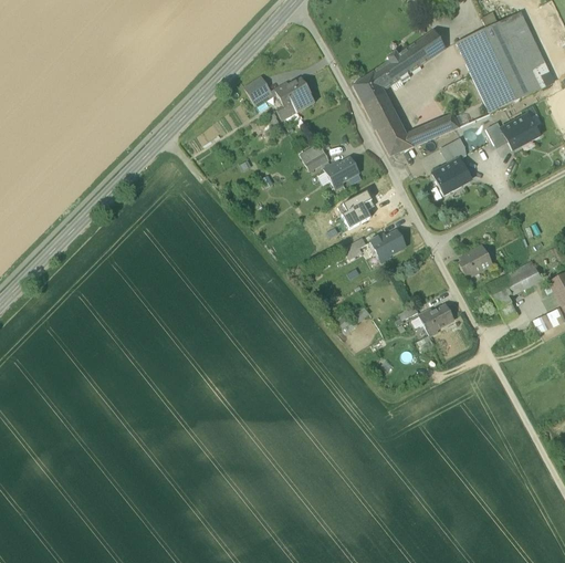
[(524,8),(458,41),(491,110),(558,76),(524,8)]
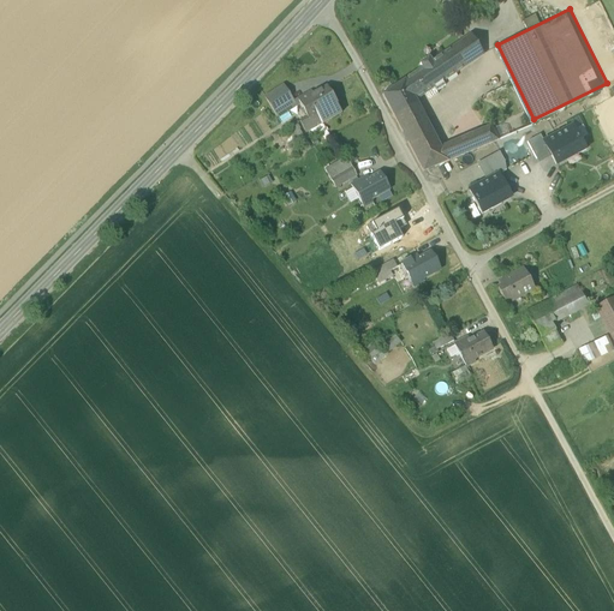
[(471,33),(401,76),(412,97),(483,53),(471,33)]
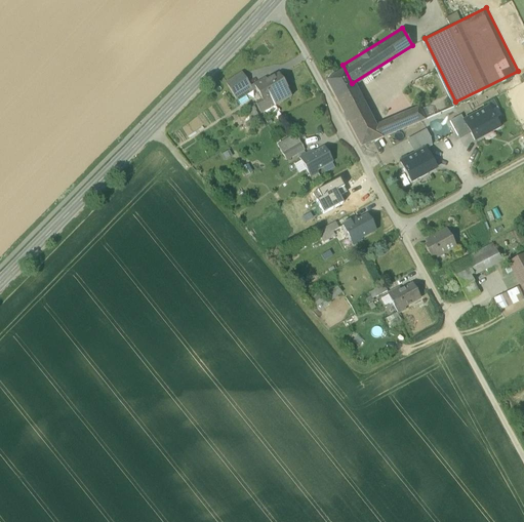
[(352,83),(343,65),(323,75),(360,147),(379,136),(372,122),(352,83)]
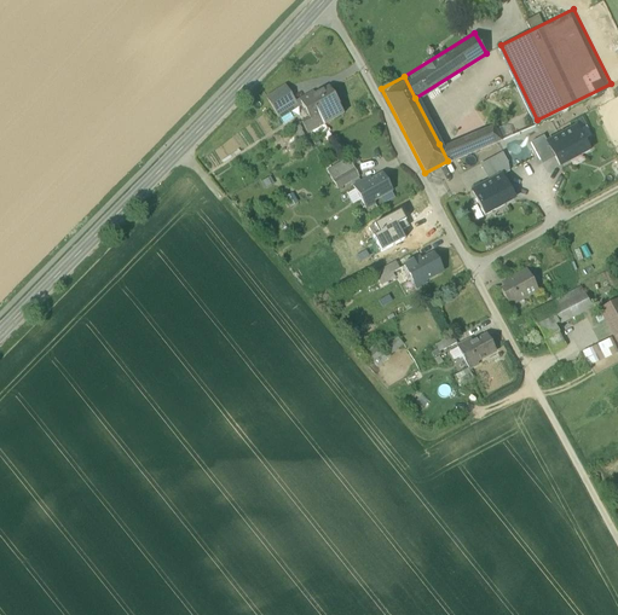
[(341,112),(325,83),(294,102),(296,106),(311,129),(341,112)]
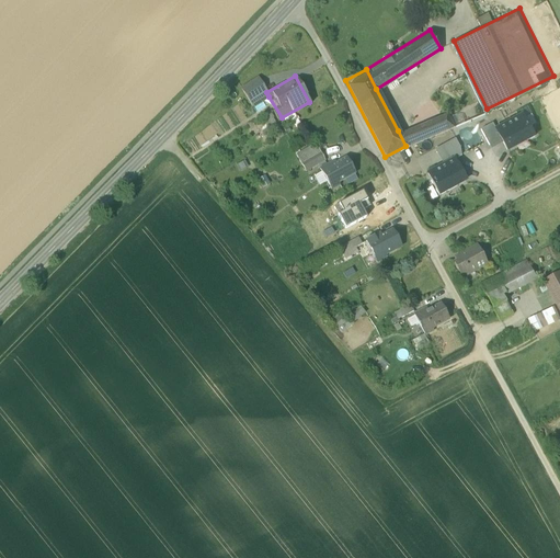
[(266,92),(258,77),(240,88),(251,106),(269,97),(266,92)]
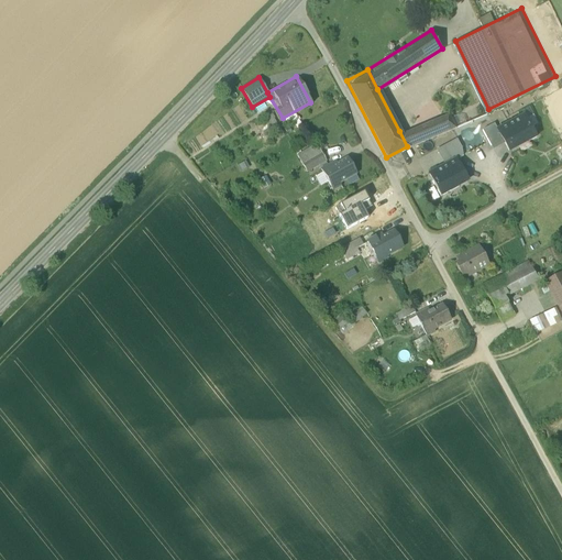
[(453,127),(445,110),(399,131),(407,146),(453,127)]
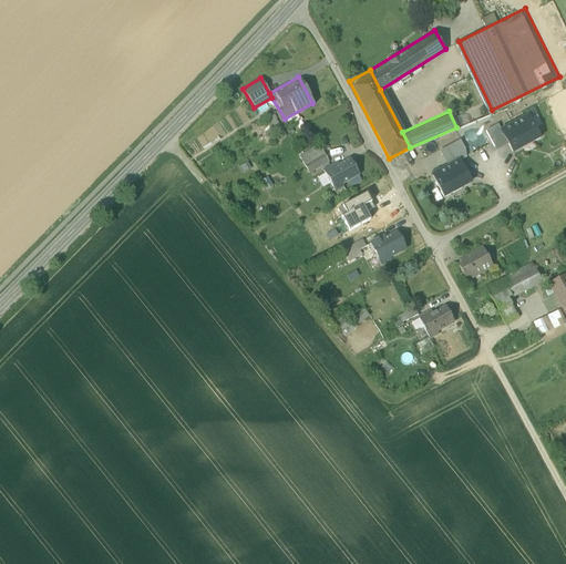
[(527,114),(500,129),(512,150),(522,143),(521,141),(528,137),(531,141),(539,135),(535,126),(534,126),(527,114)]
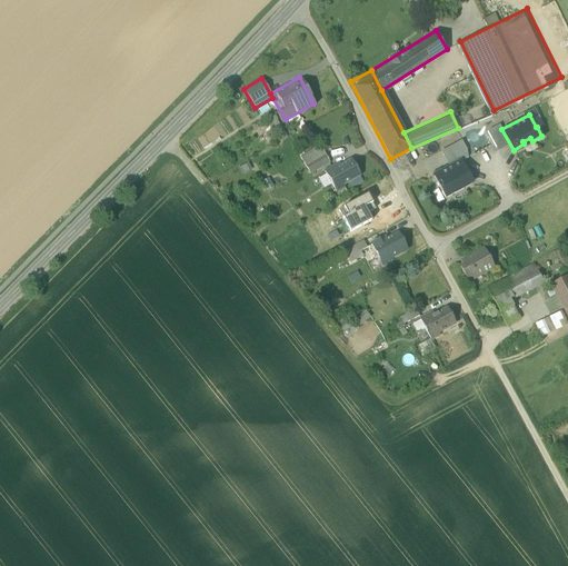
[(330,160),(322,144),(301,155),(309,170),(330,160)]
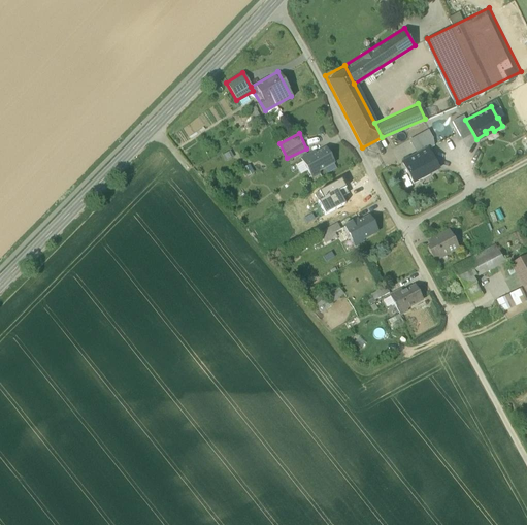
[(335,161),(327,145),(303,158),(311,173),(335,161)]
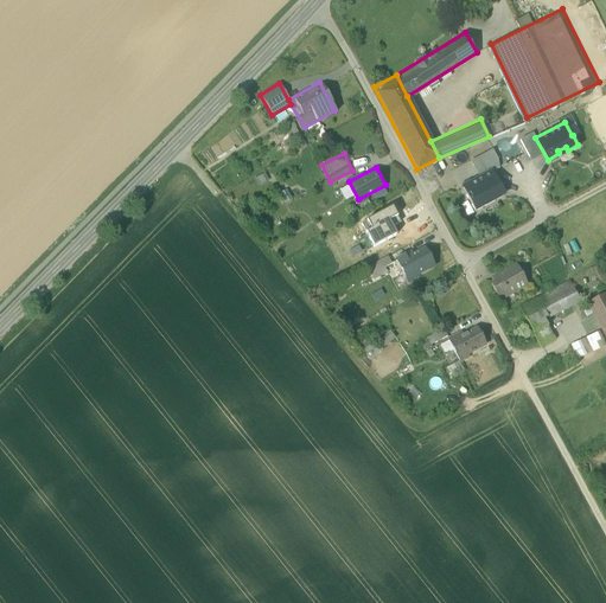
[(491,170),(464,184),(463,185),(466,192),(465,193),(473,209),(484,203),(483,199),(490,196),(492,198),(503,192),(491,170)]
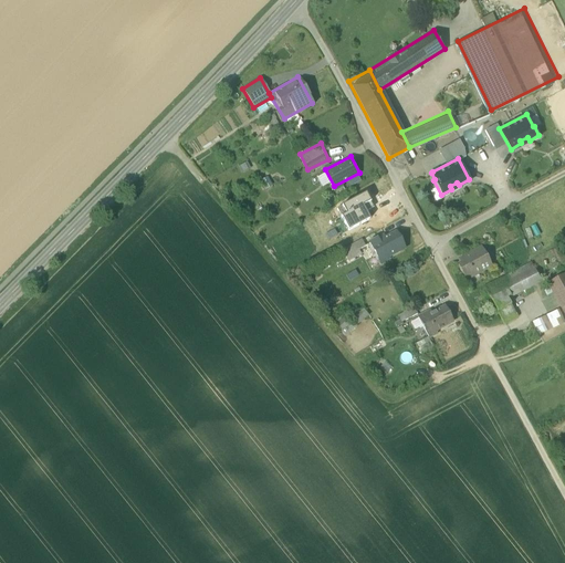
[(405,246),(397,230),(373,242),(379,258),(405,246)]
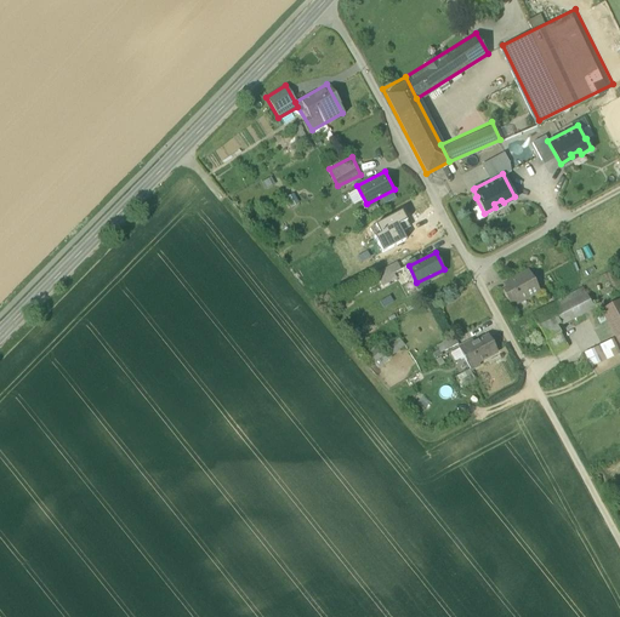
[(393,268),(399,266),(396,258),(376,268),(384,283),(397,275),(393,268)]
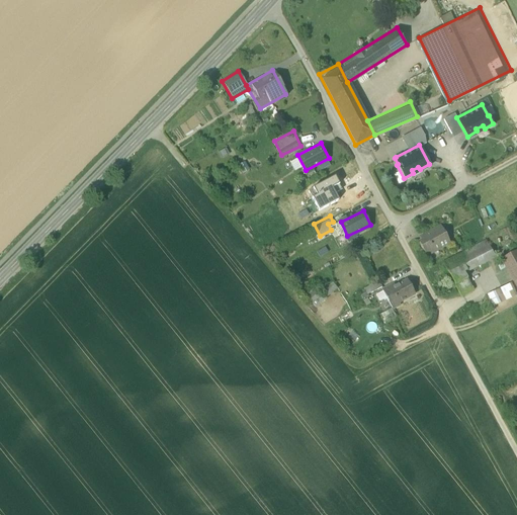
[(448,243),(438,223),(416,234),(425,254),(448,243)]
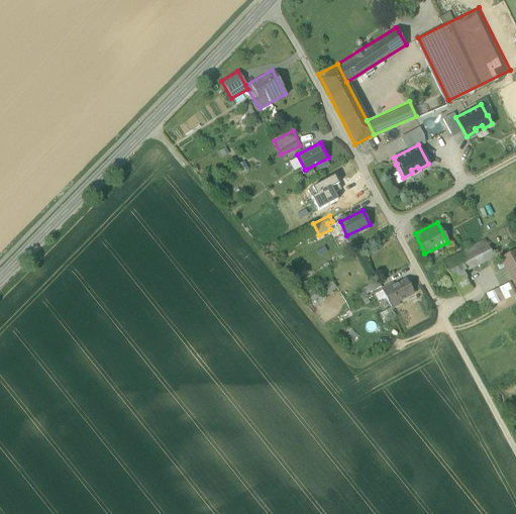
[(492,257),(483,238),(455,252),(465,271),(492,257)]
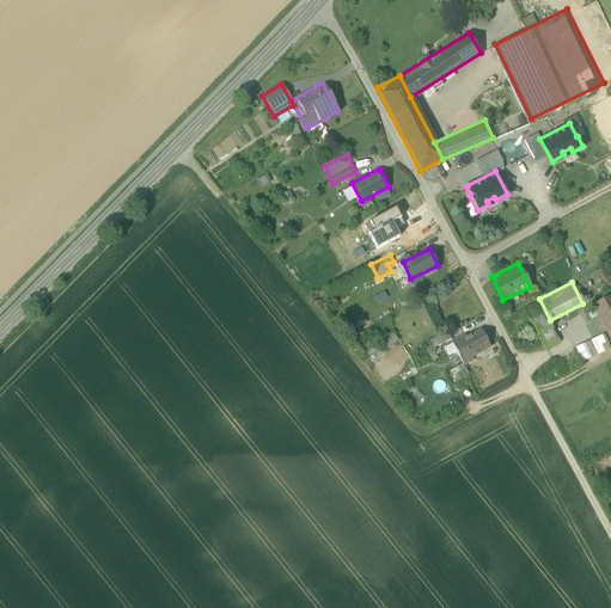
[(610,295),(610,293),(587,305),(608,341),(610,338),(610,295)]
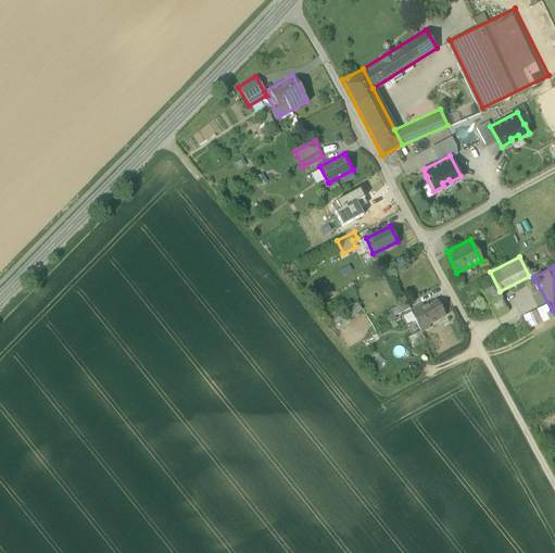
[(500,291),(490,272),(474,280),(486,304),(502,296),(500,291)]
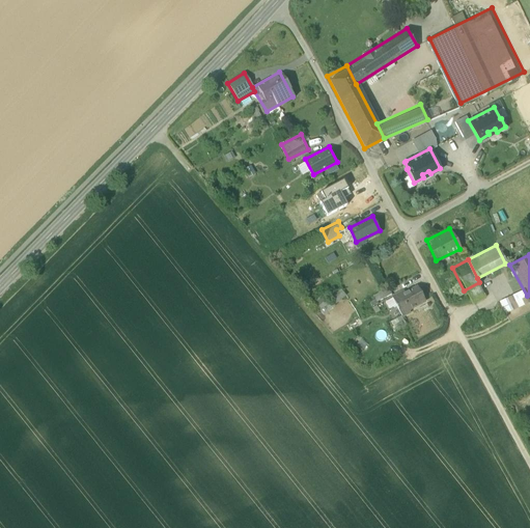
[(479,282),(464,290),(471,303),(485,295),(479,282)]
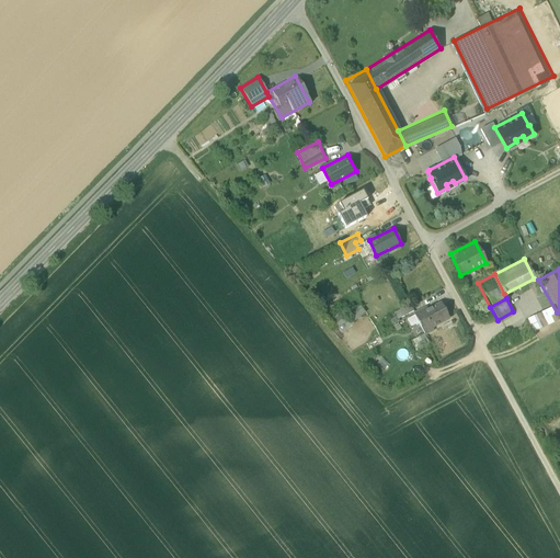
[(449,318),(442,302),(416,315),(424,331),(449,318)]
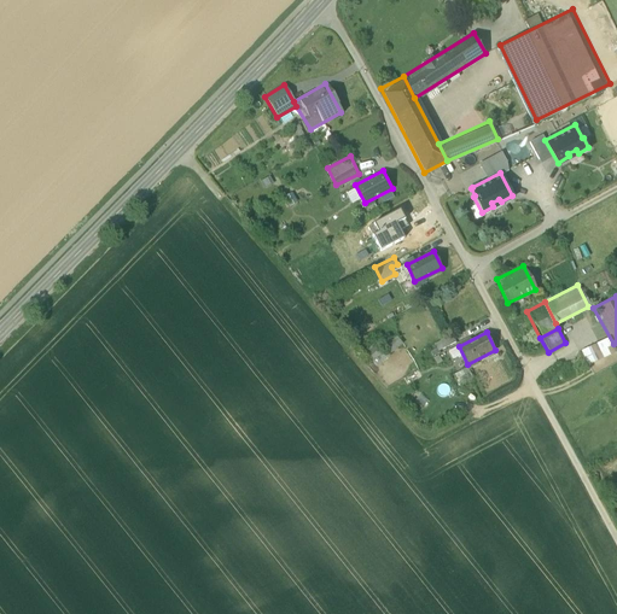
[(364,348),(374,363),(403,343),(396,333),(382,343),(378,337),(364,348)]
